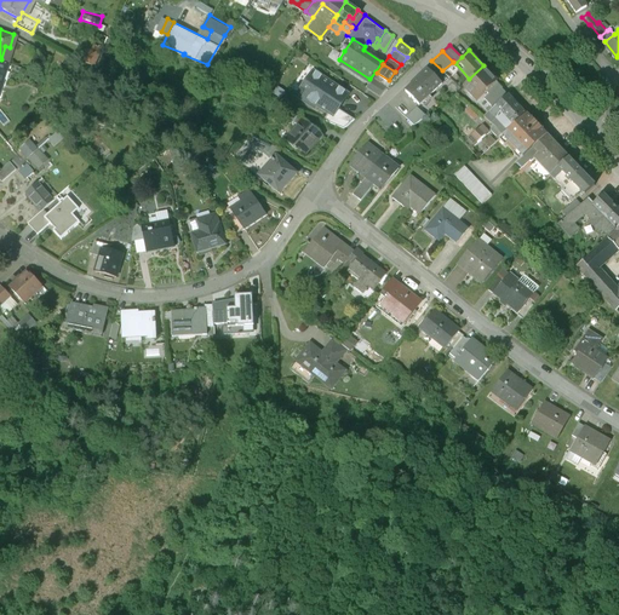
[(469,79),(463,84),(476,98),(486,88),(496,79),(483,65),(469,79)]
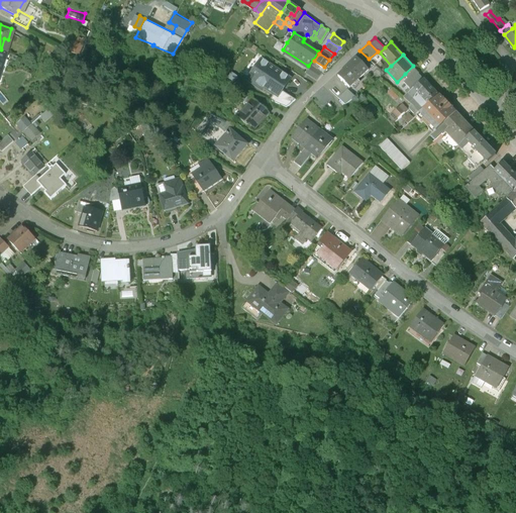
[(260,56),(245,77),(261,87),(263,85),(273,92),(277,94),(281,88),(289,75),(260,56)]
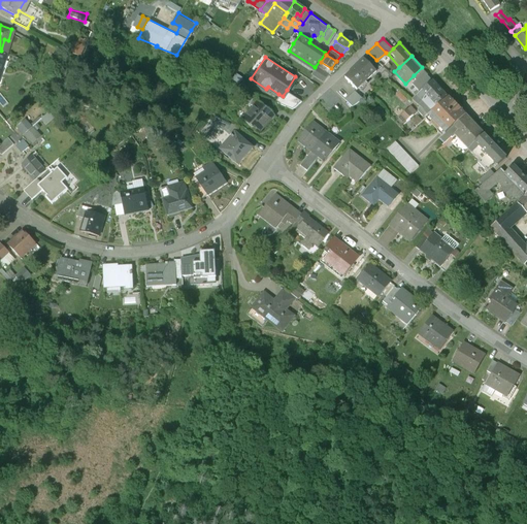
[(363,57),(357,62),(357,63),(352,68),(344,75),(356,88),(375,68),(363,57)]
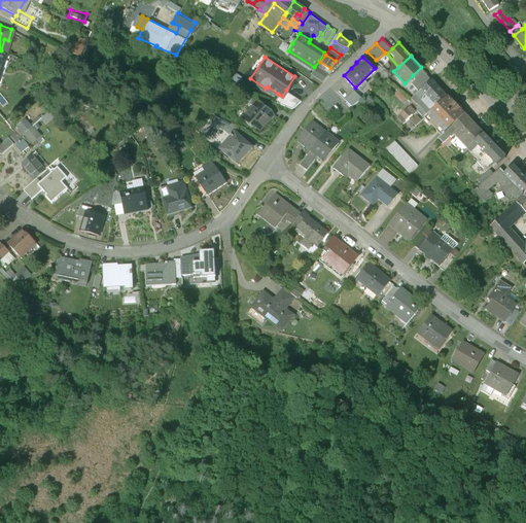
[(310,72),(321,78),(330,68),(320,62),(319,61),(314,67),(310,72)]
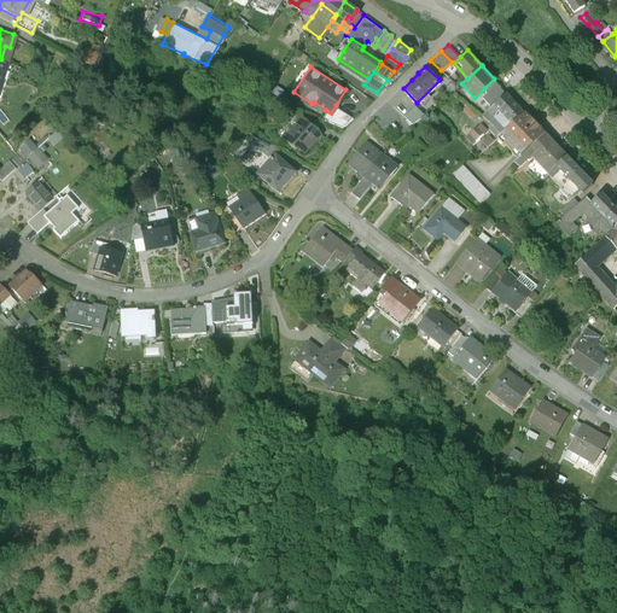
[(494,79),(484,88),(487,91),(482,94),(492,104),(493,103),(506,91),(500,85),(494,79)]
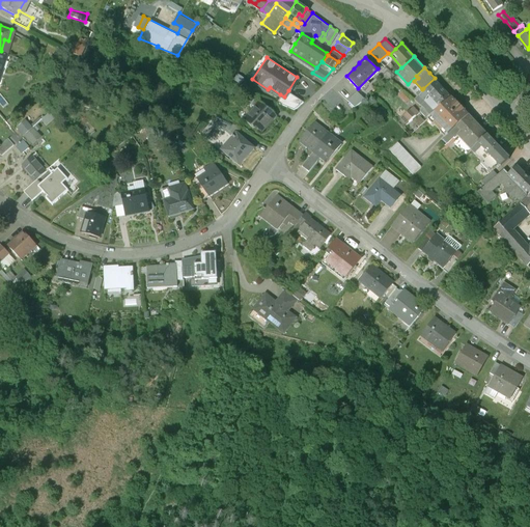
[(231,78),(239,82),(242,76),(235,72),(231,78)]
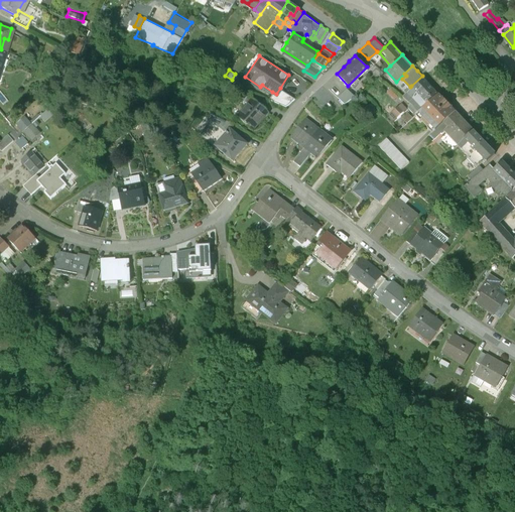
[(422,76),(411,86),(414,90),(416,91),(418,93),(428,83),(422,76)]
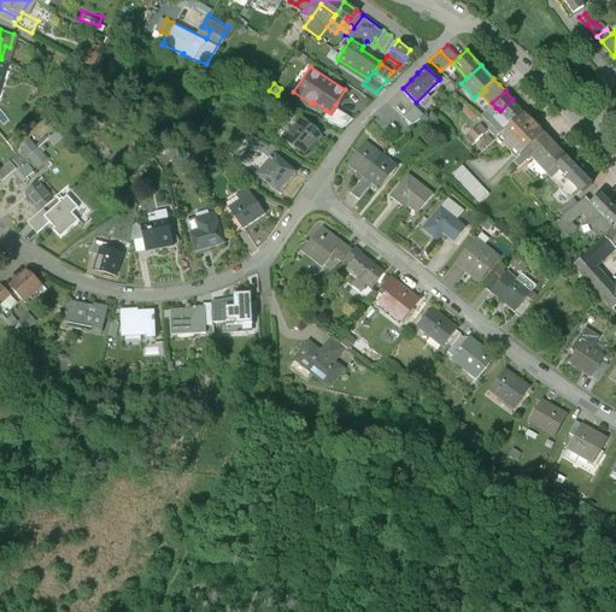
[(512,99),(500,111),(504,115),(508,119),(510,122),(523,110),(512,99)]
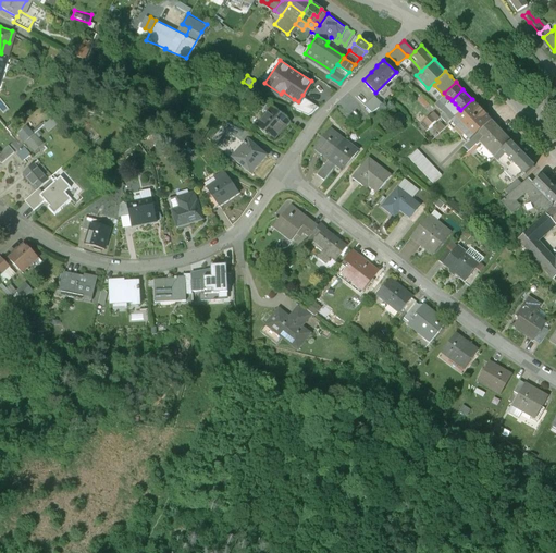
[(271,97),(258,90),(255,97),(268,102),(271,97)]
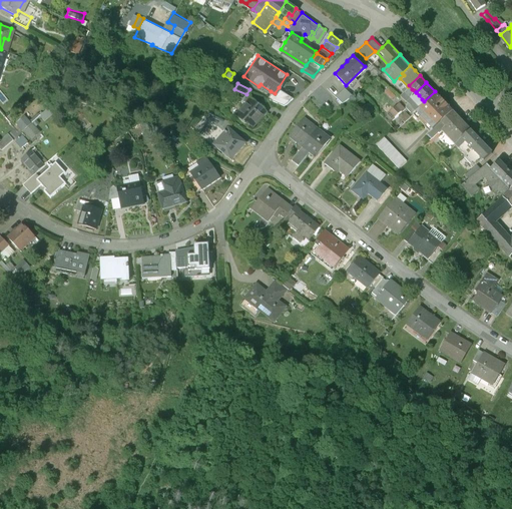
[(345,85),(336,93),(343,101),(352,92),(345,85)]
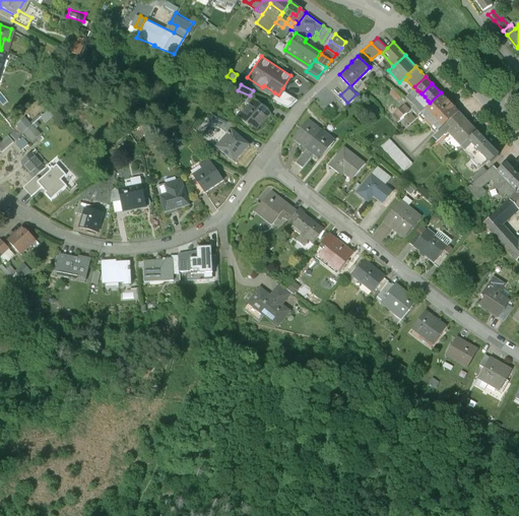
[(296,98),(282,88),(278,94),(274,92),(270,98),(286,106),(296,98)]
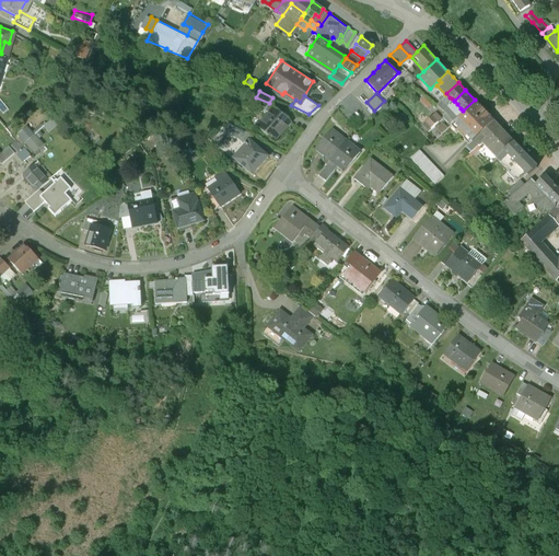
[(451,101),(444,109),(449,113),(451,109),(457,104),(454,101),(452,99),(451,101)]
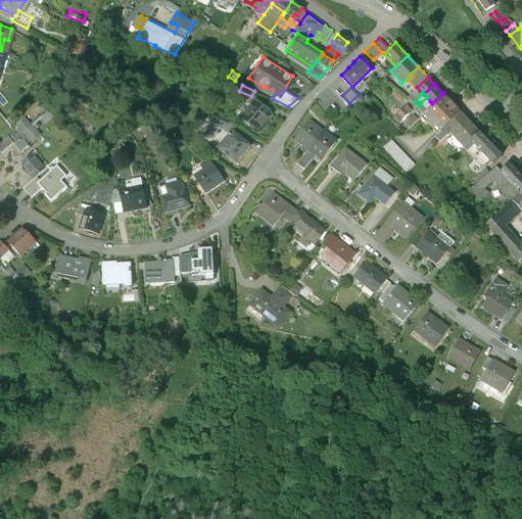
[(421,114),(426,121),(427,119),(435,126),(436,125),(456,106),(443,93),(432,103),(421,114)]
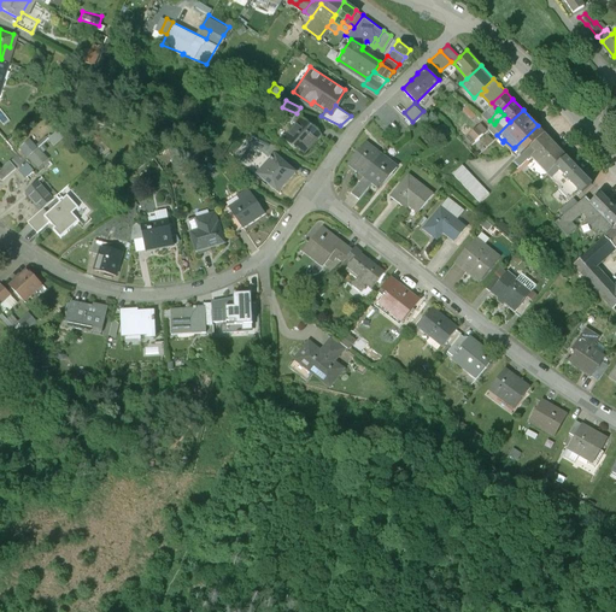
[(311,124),(300,116),(282,136),(289,142),(291,141),(300,149),(311,136),(314,137),(320,130),(311,124)]
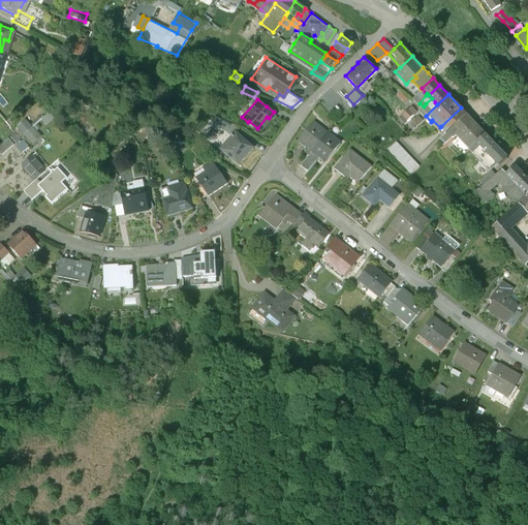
[(381,116),(386,113),(381,104),(376,107),(381,116)]
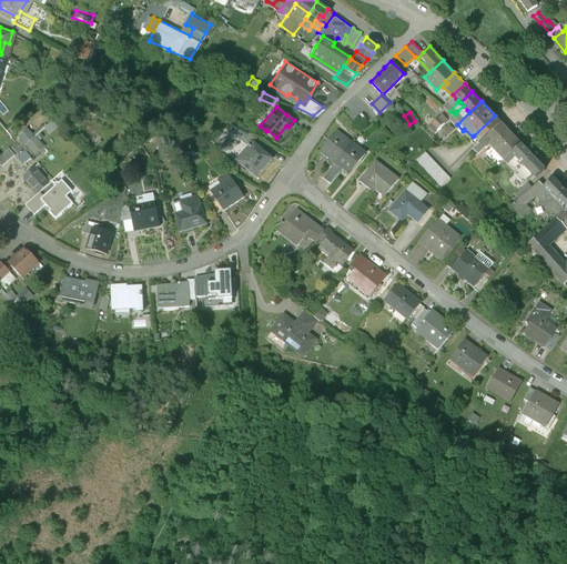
[(495,116),(474,136),(478,141),(499,121),(495,116)]
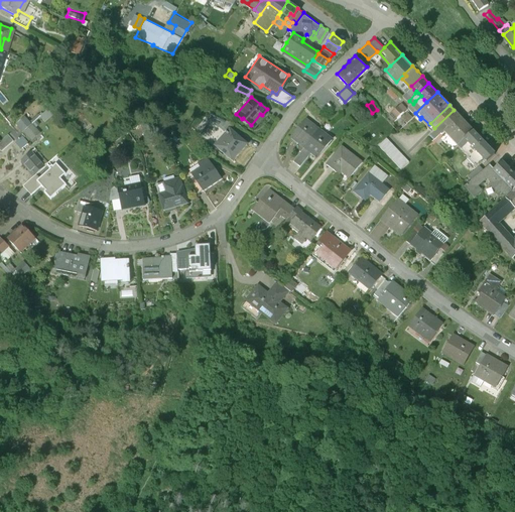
[(405,108),(401,113),(407,121),(415,113),(408,106),(407,107),(405,108)]
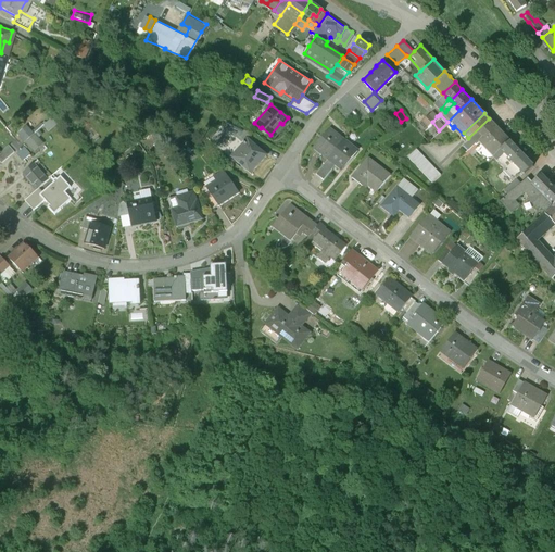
[(468,138),(464,141),(469,147),(476,141),(476,142),(480,138),(494,124),(489,118),(468,138)]
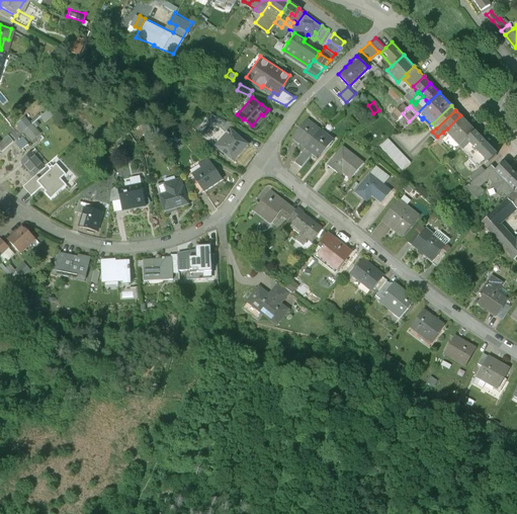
[(23,131),(25,129),(33,138),(40,132),(25,113),(16,121),(23,131)]
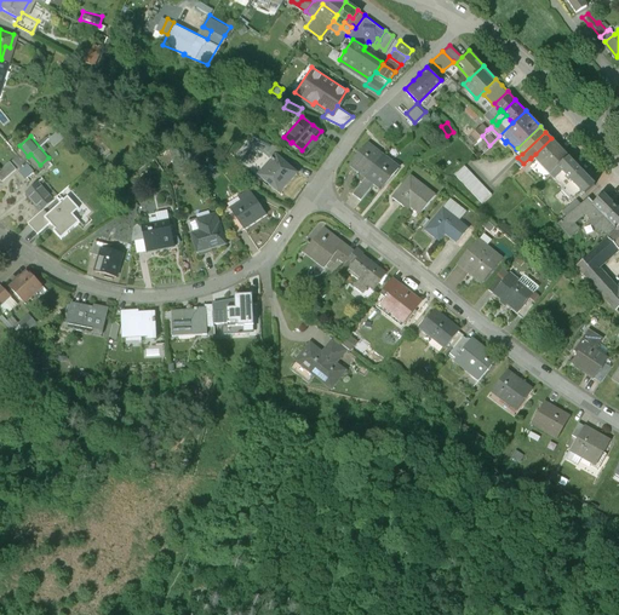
[(280,147),(263,138),(259,142),(273,154),(274,153),(280,147)]
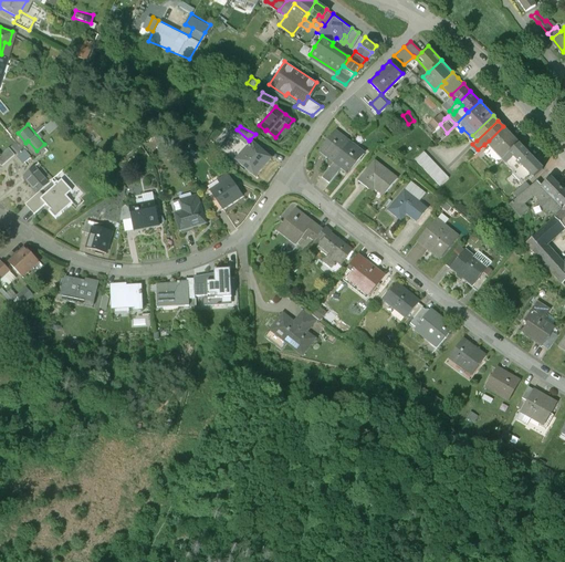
[(503,126),(489,141),(503,156),(519,142),(503,126)]
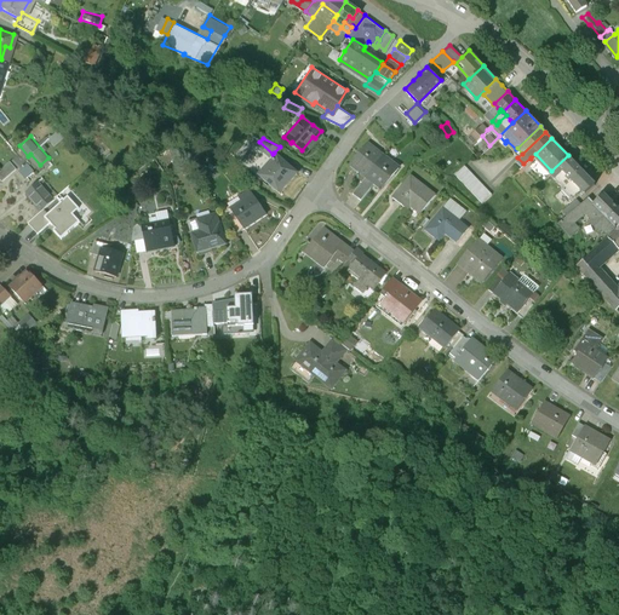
[(366,141),(350,161),(366,173),(382,153),(366,141)]
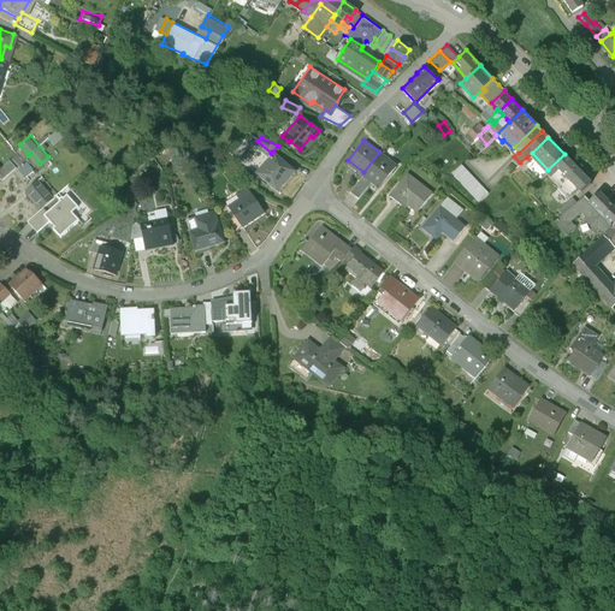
[(272,152),(271,153),(255,171),(276,189),(293,170),(272,152)]
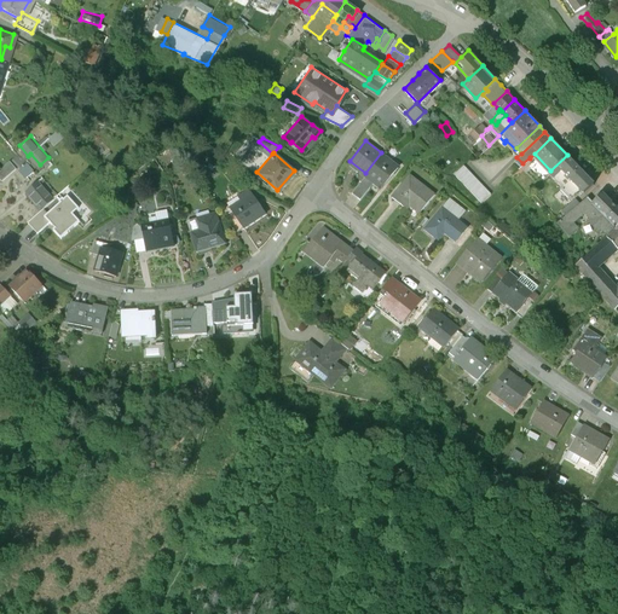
[(381,152),(365,173),(374,180),(381,186),(397,166),(381,152)]
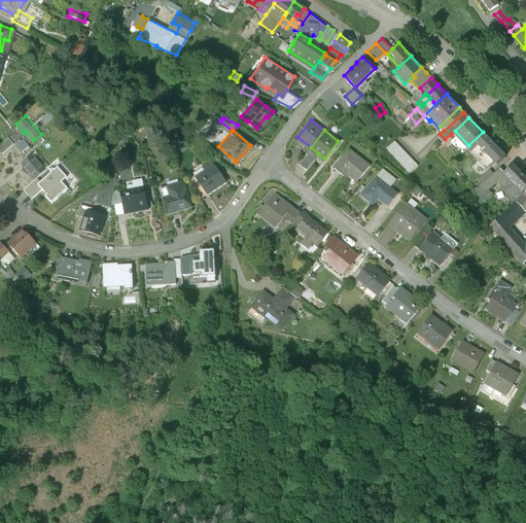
[(504,155),(483,132),(468,145),(466,147),(478,159),(476,160),(486,170),(494,162),(496,163),(504,155)]
